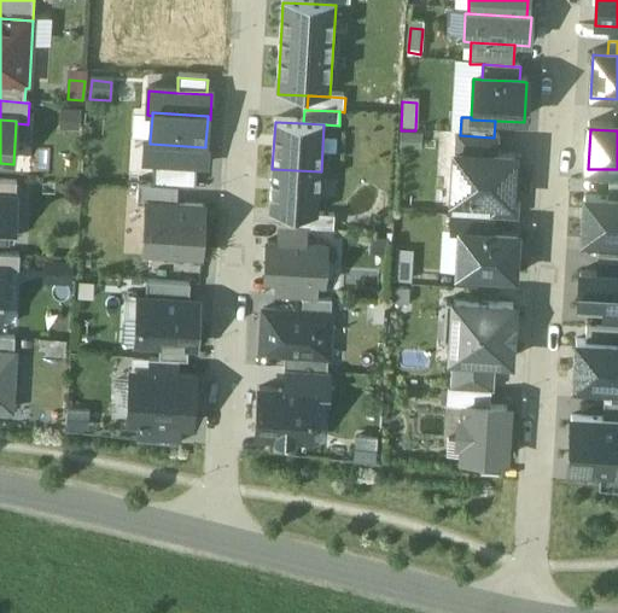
[(499,138),(494,138),(460,135),(456,135),(455,156),(497,158),(499,138)]
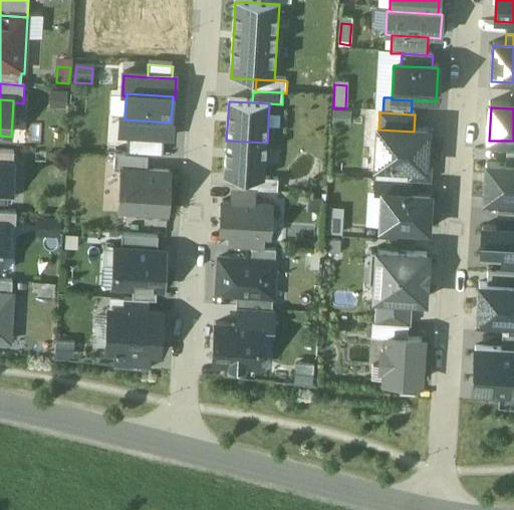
[(335,114),(334,124),(348,125),(349,115),(335,114)]
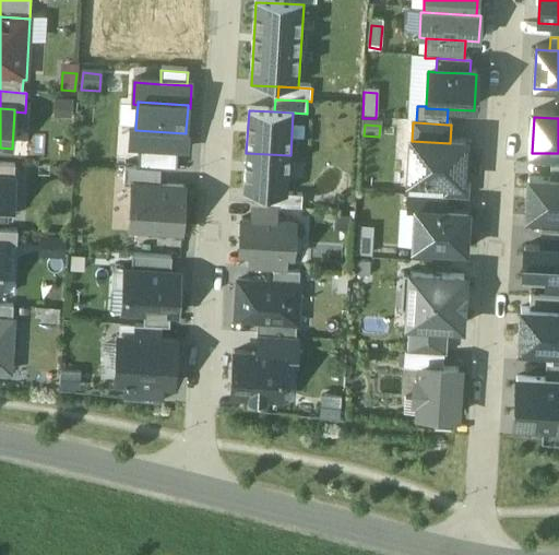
[(186,133),(135,130),(135,128),(131,127),(130,150),(139,150),(178,153),(187,153),(188,130),(186,130),(186,133)]
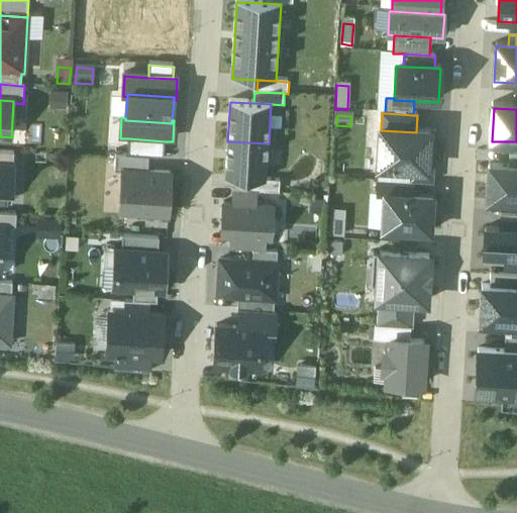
[(430,133),(416,132),(381,130),(378,169),(410,171),(427,172),(428,170),(430,133)]
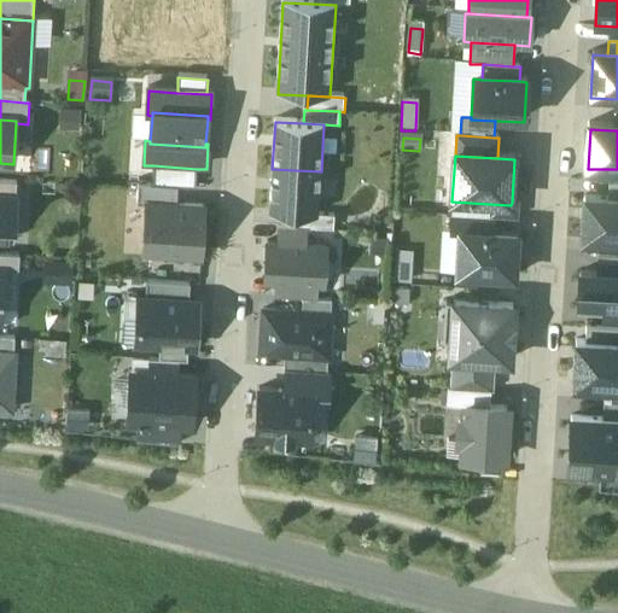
[(152,188),(179,188),(196,190),(197,169),(153,165),(152,188)]
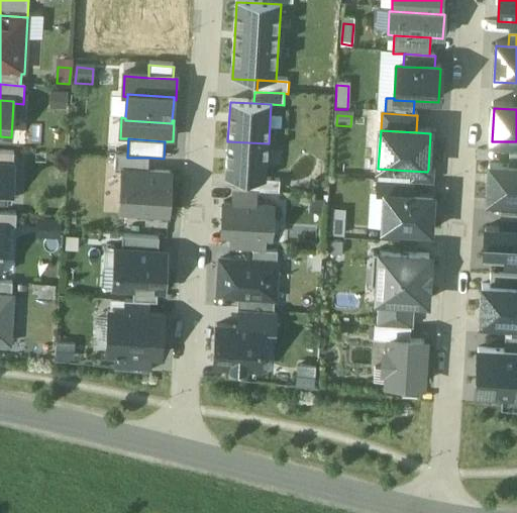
[(267,182),(269,143),(227,141),(225,180),(250,181),(267,182)]
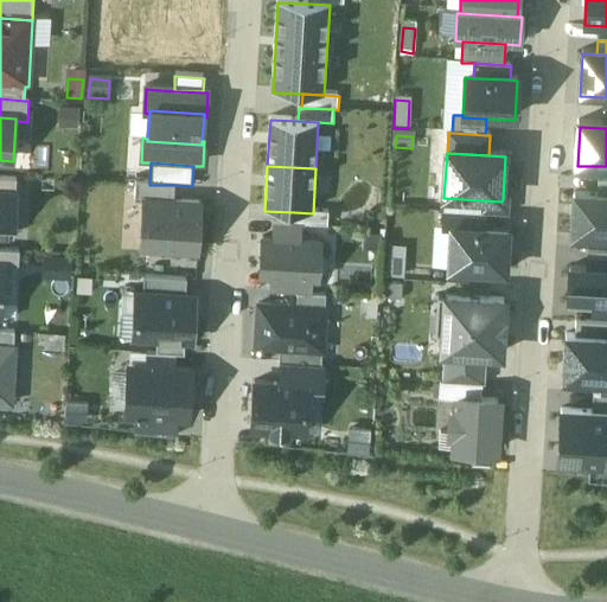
[(0,194),(16,196),(17,183),(0,180),(0,194)]
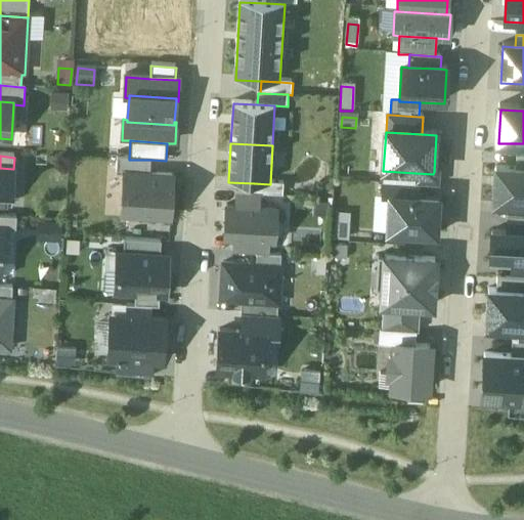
[(149,176),(151,160),(129,160),(117,159),(116,176),(124,177),(124,175),(149,176)]
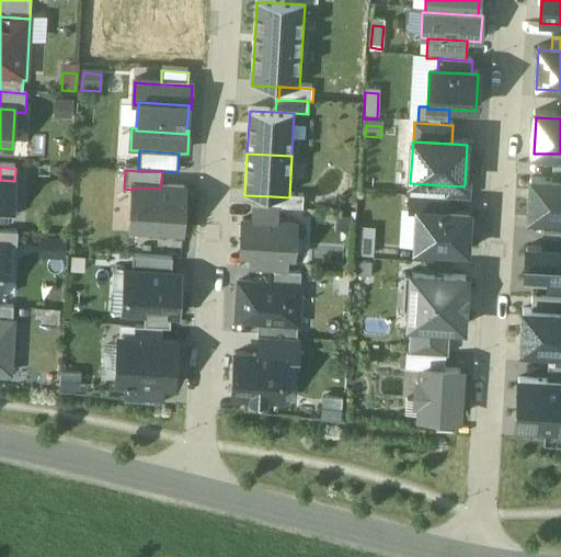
[(0,180),(0,219),(6,220),(7,204),(13,204),(14,181),(0,180)]
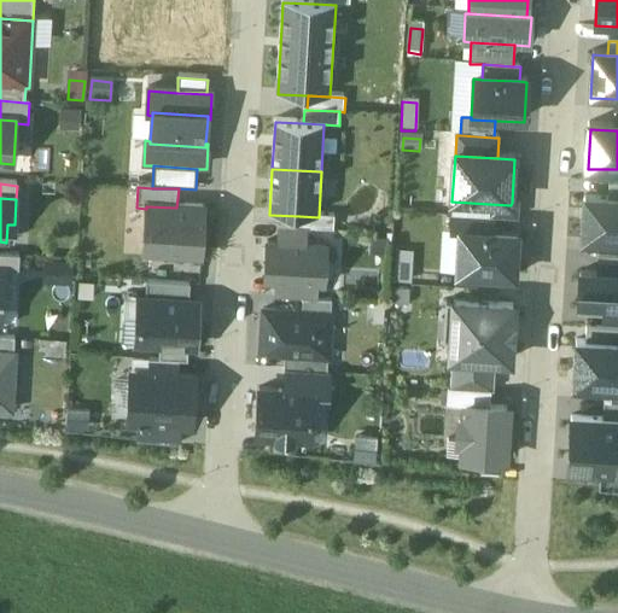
[(617,202),(608,202),(586,202),(583,244),(617,244),(617,202)]
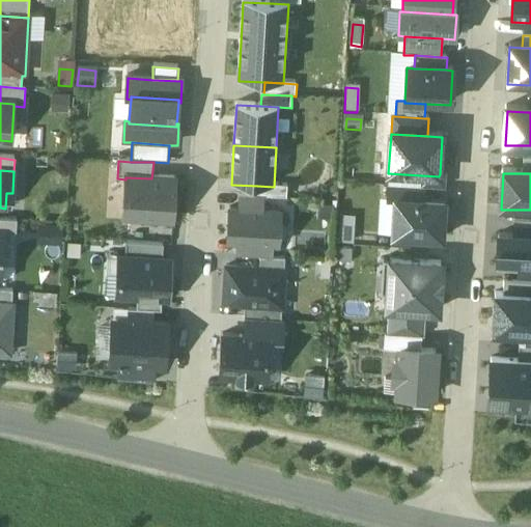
[(439,176),(421,175),(420,189),(424,189),(445,190),(446,174),(440,174),(439,176)]
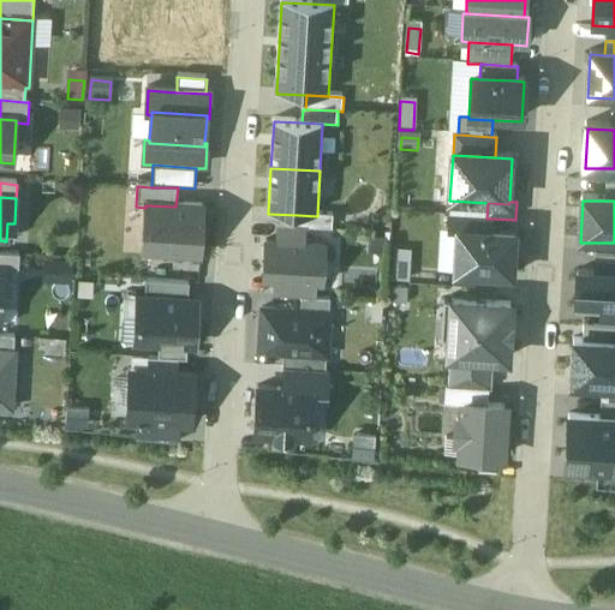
[(175,207),(145,205),(145,208),(143,253),(201,257),(203,209),(175,207)]
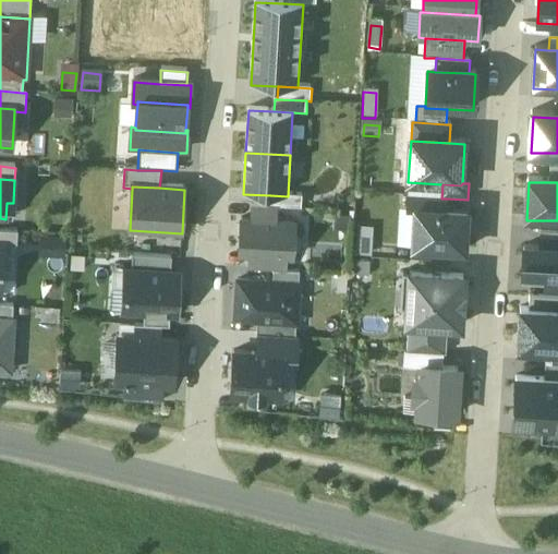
[(270,195),(269,208),(277,208),(302,209),(302,197),(288,196),(270,195)]
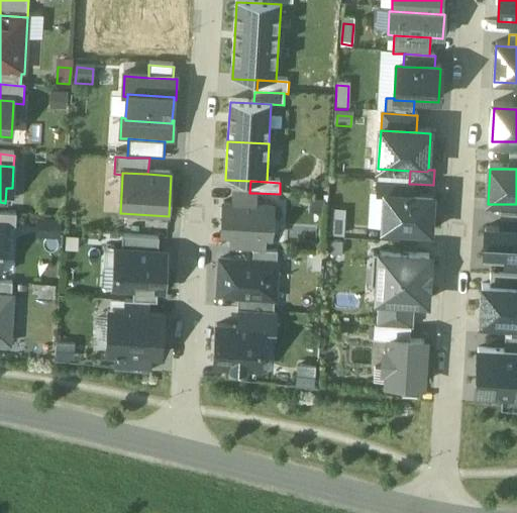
[(413,184),(409,184),(377,182),(376,196),(384,196),(384,194),(412,196),(413,184)]
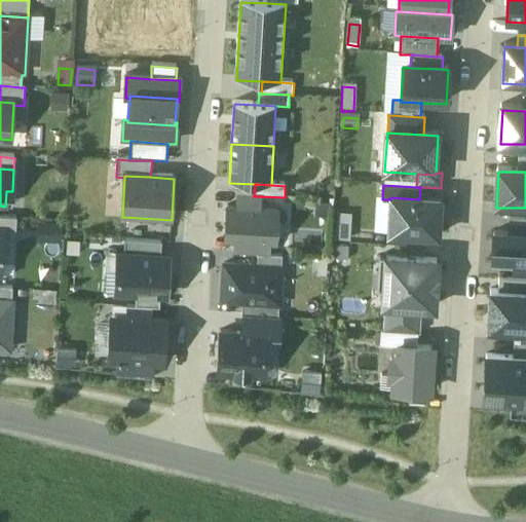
[(235,209),(261,210),(261,196),(254,196),(236,195),(235,209)]
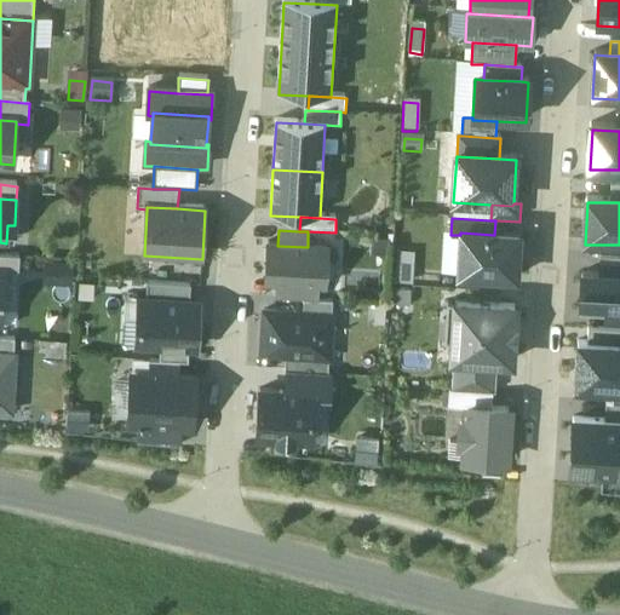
[(460,233),(460,235),(458,276),(516,280),(518,236),(494,235),(460,233)]
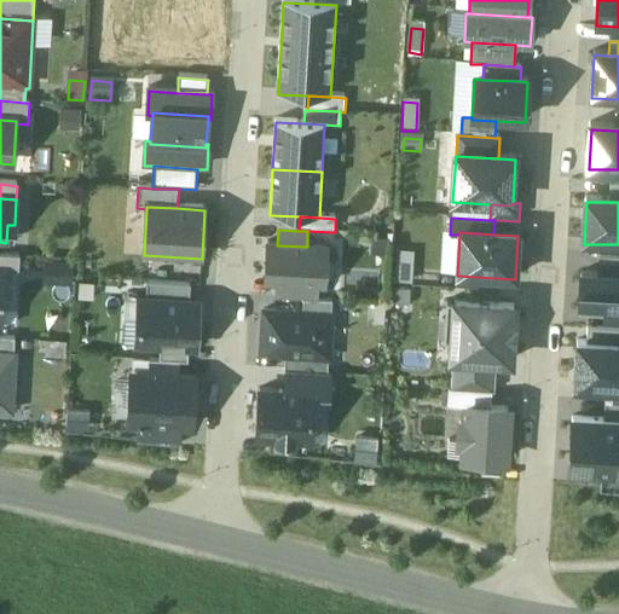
[(277,245),(267,245),(266,282),(276,283),(275,299),(305,301),(318,302),(318,285),(323,285),(325,248),(277,245)]
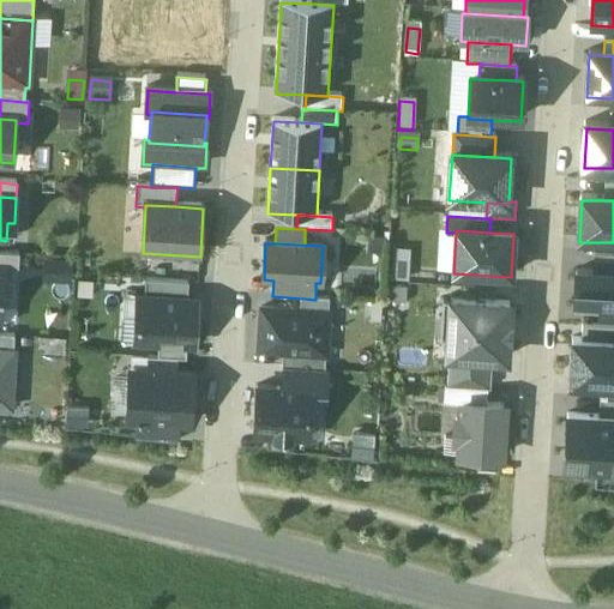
[(396,254),(395,281),(408,281),(409,254),(396,254)]
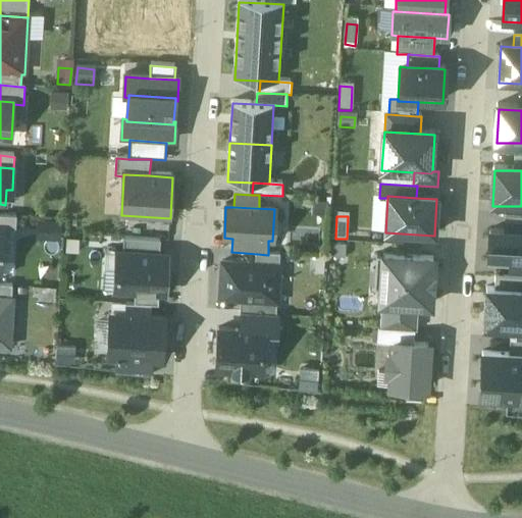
[(0,217),(0,230),(2,231),(15,231),(16,218),(0,217)]
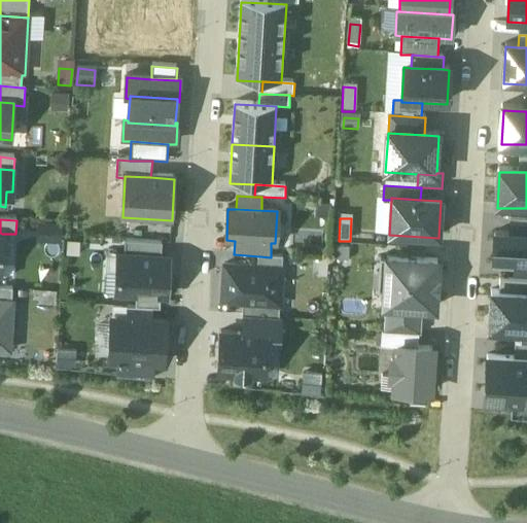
[(526,220),(511,220),(511,236),(526,237),(526,220)]
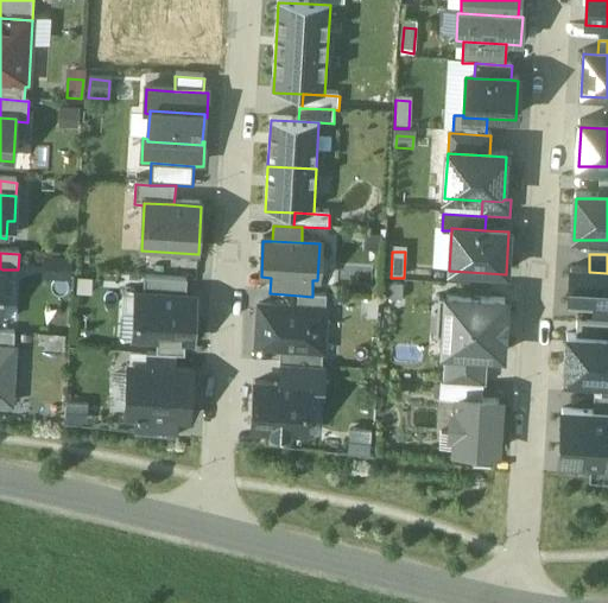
[(45,261),(44,280),(68,281),(69,264),(45,261)]
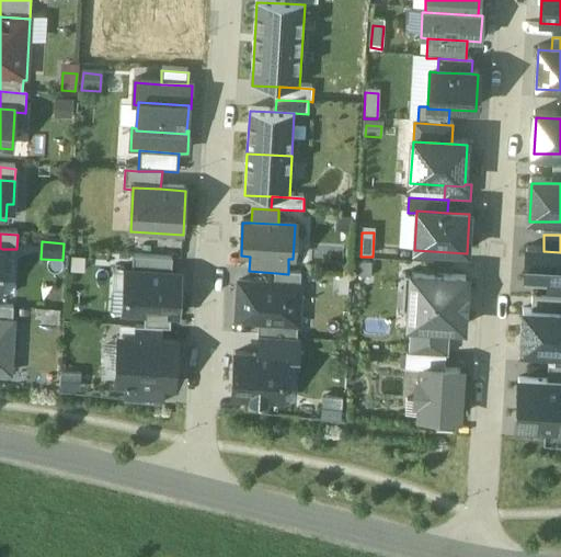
[(560,252),(544,251),(527,251),(526,287),(560,288),(560,252)]
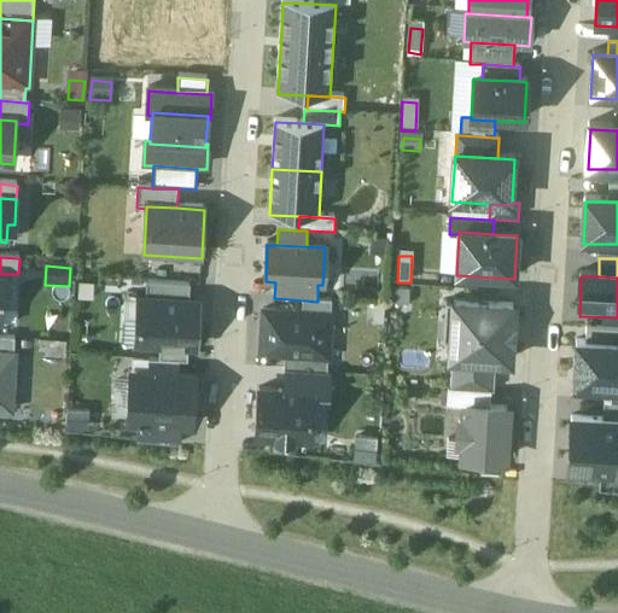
[(149,285),(147,302),(190,304),(191,287),(149,285)]
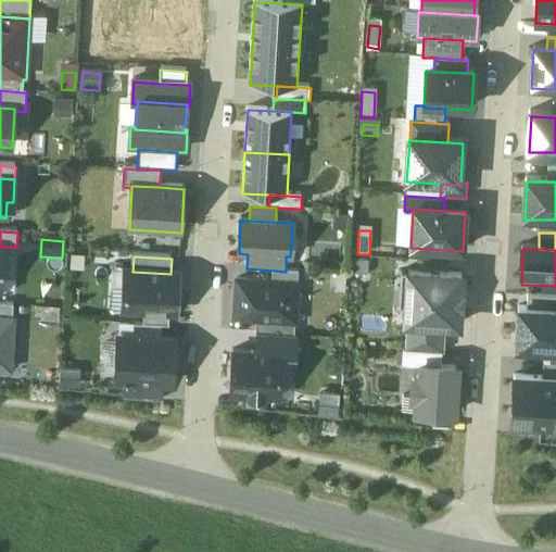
[(273,286),(298,287),(299,272),(286,272),(274,271),(273,286)]
